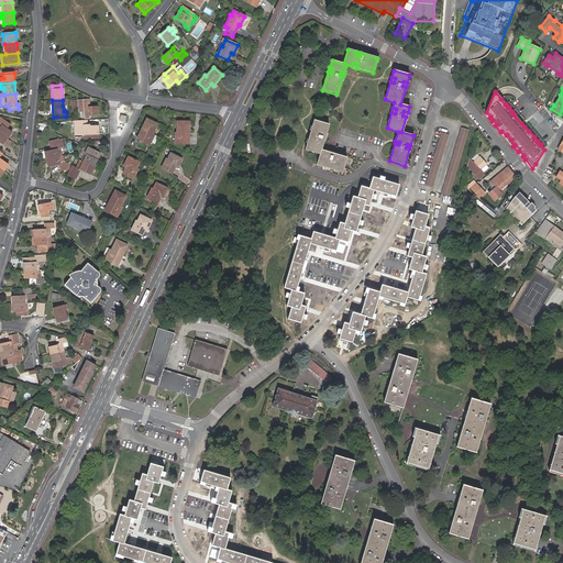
[(85,100),(77,101),(78,108),(79,108),(79,111),(81,111),(85,111),(85,119),(89,119),(89,116),(97,114),(97,107),(86,108),(85,100)]
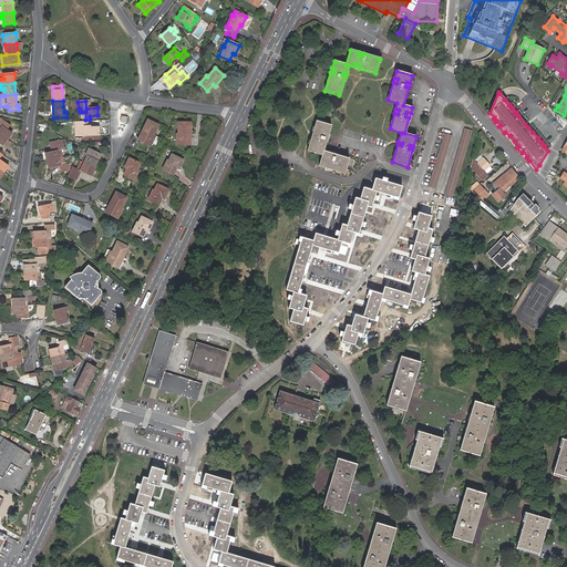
[(0,134),(7,140),(12,133),(2,126),(6,122),(1,119),(0,117),(0,134)]
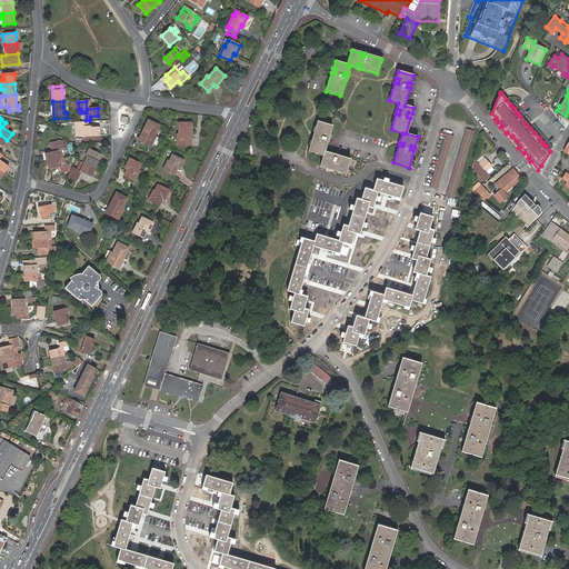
[(145,131),(140,141),(150,147),(152,143),(157,146),(160,139),(156,137),(153,136),(159,126),(148,120),(142,130),(145,131)]
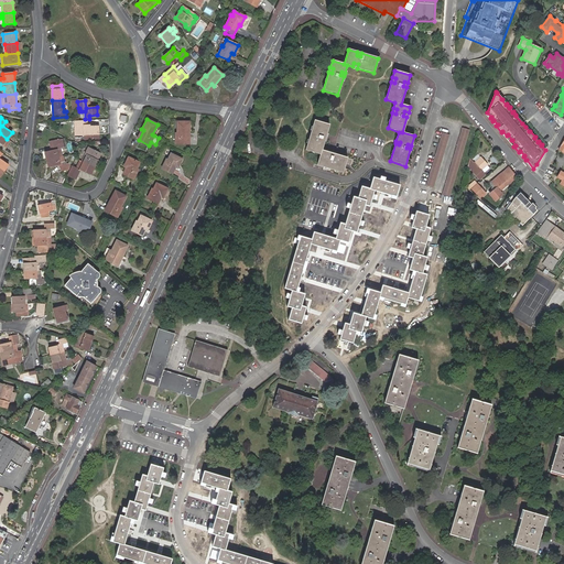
[(323,133),(326,134),(328,125),(314,120),(312,129),(315,130),(314,134),(311,133),(305,150),(321,154),(317,165),(323,167),(324,163),(328,164),(327,169),(343,173),(345,164),(350,165),(351,160),(332,153),(331,158),(326,155),(327,152),(322,150),(325,138),(322,137),(323,133)]
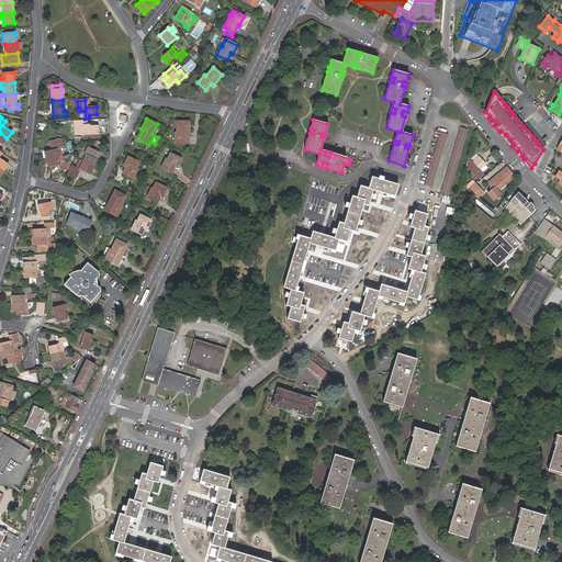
[(83,134),(85,137),(85,139),(99,139),(98,134),(98,126),(86,126),(86,121),(74,122),(75,126),(83,125),(83,128),(83,134)]
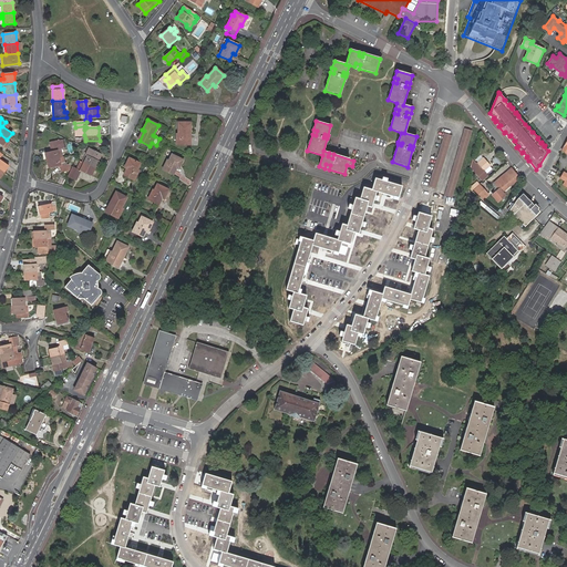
[(187,134),(191,134),(191,122),(178,123),(178,134),(176,134),(176,145),(188,145),(187,134)]
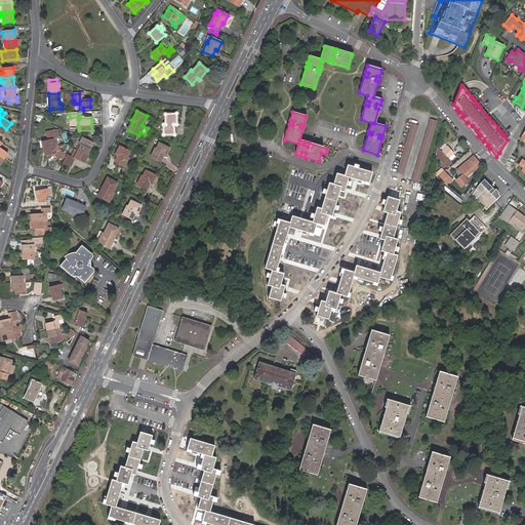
[(431,118),(411,180),(418,183),(437,120),(431,118)]
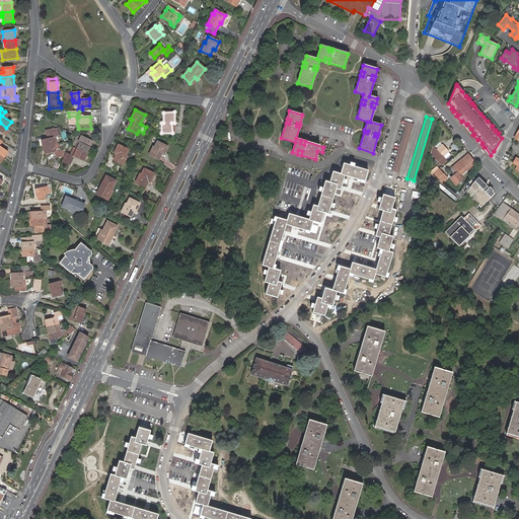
[(461,122),(472,135),(474,134),(470,129),(471,129),(467,124),(466,125),(462,121),(461,122)]
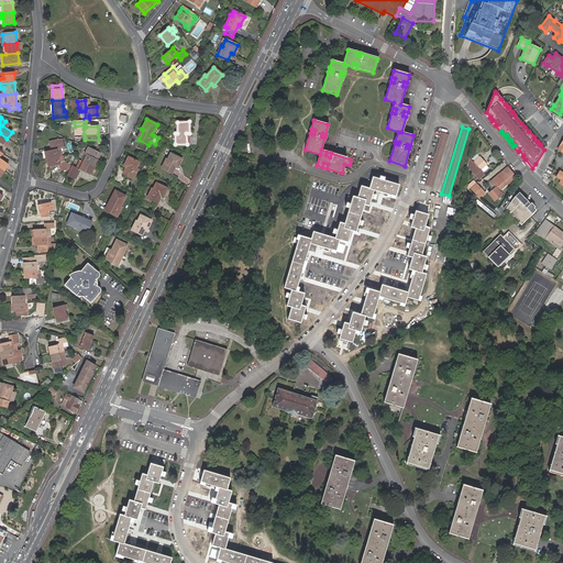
[(442,132),(426,185),(433,187),(449,134),(442,132)]
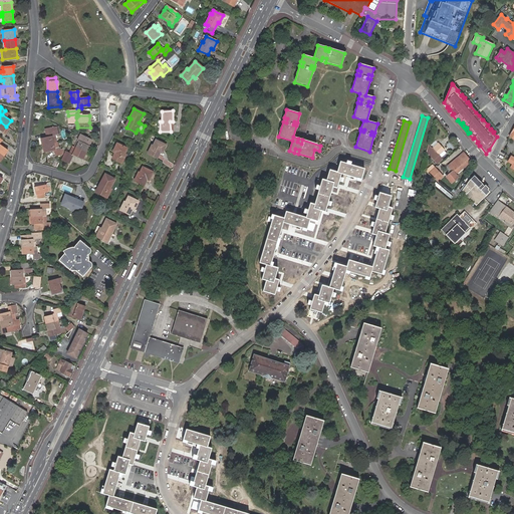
[(45,130),(47,138),(51,137),(50,132),(55,131),(54,126),(45,130)]
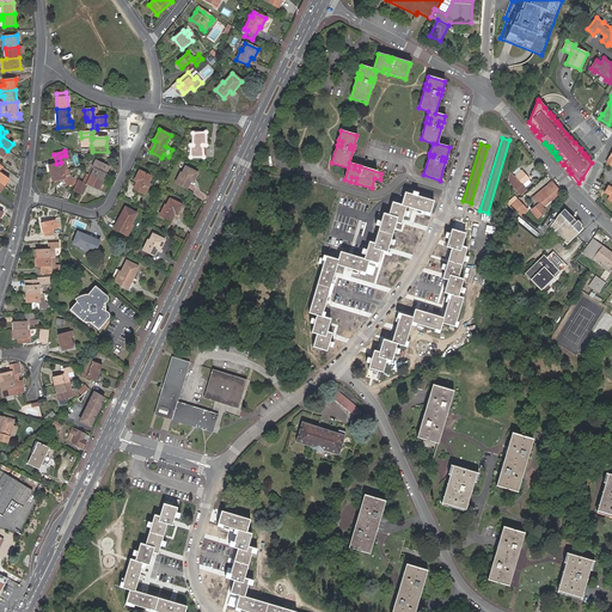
[(49,166),(50,173),(53,173),(67,170),(65,160),(71,159),(69,154),(66,155),(60,157),(61,163),(56,164),(49,166)]
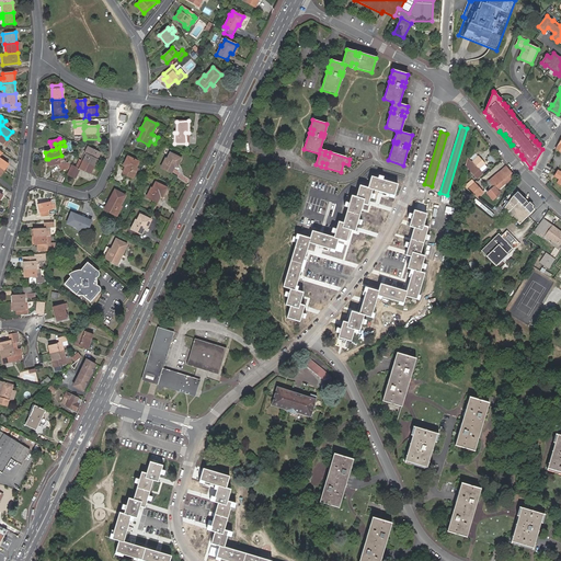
[(94,167),(98,160),(87,155),(89,148),(81,145),(79,150),(84,152),(81,161),(82,161),(94,167)]
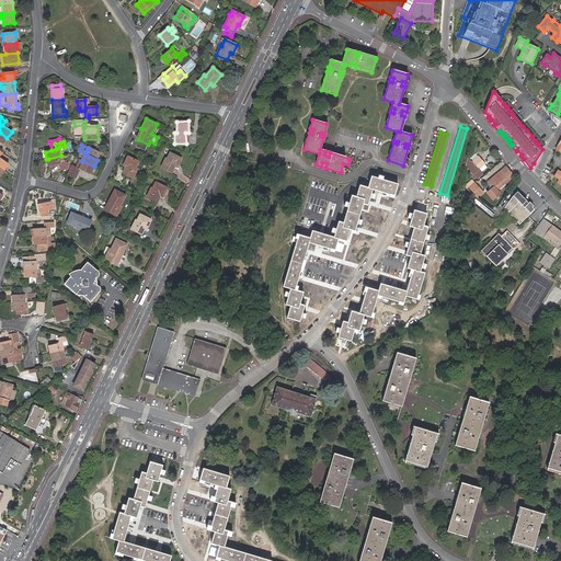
[(172,165),(174,167),(176,168),(181,159),(170,153),(167,159),(165,158),(160,168),(170,172),(172,165)]
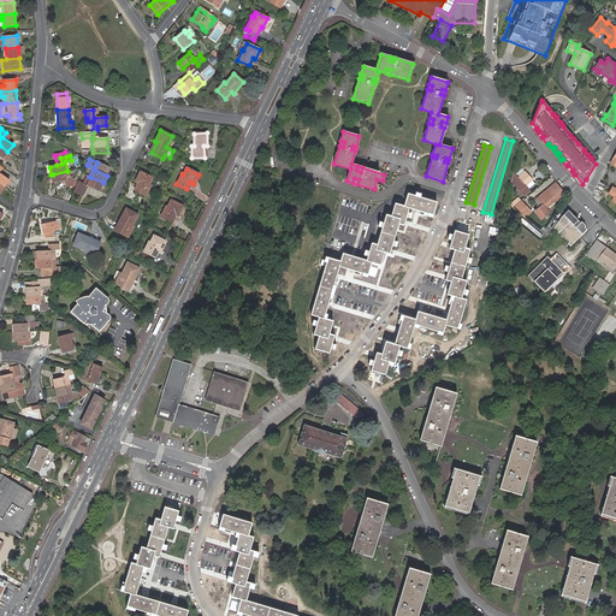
[(70,177),(69,171),(67,171),(53,175),(54,183),(65,179),(66,187),(76,185),(76,183),(75,179),(73,179),(67,181),(67,177),(70,177)]
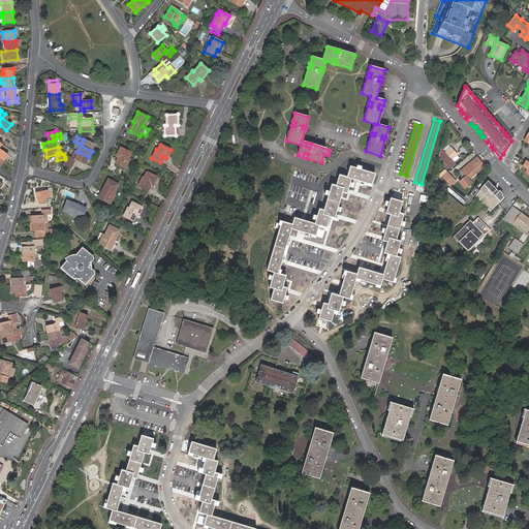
[(130,152),(120,147),(116,156),(118,157),(115,163),(125,168),(129,159),(133,161),(136,155),(130,152)]
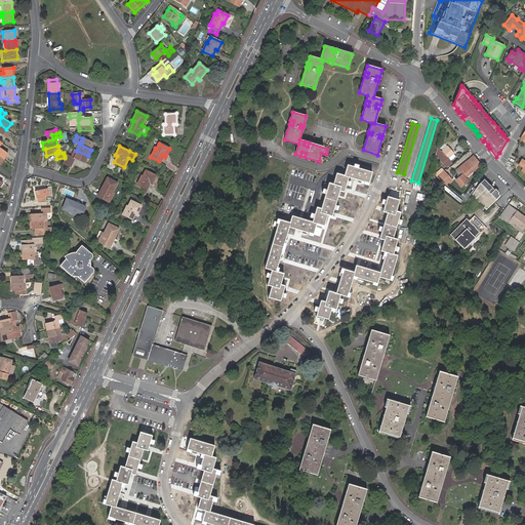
[(447,158),(453,153),(447,146),(441,152),(437,148),(435,155),(439,159),(445,166),(450,162),(447,158)]
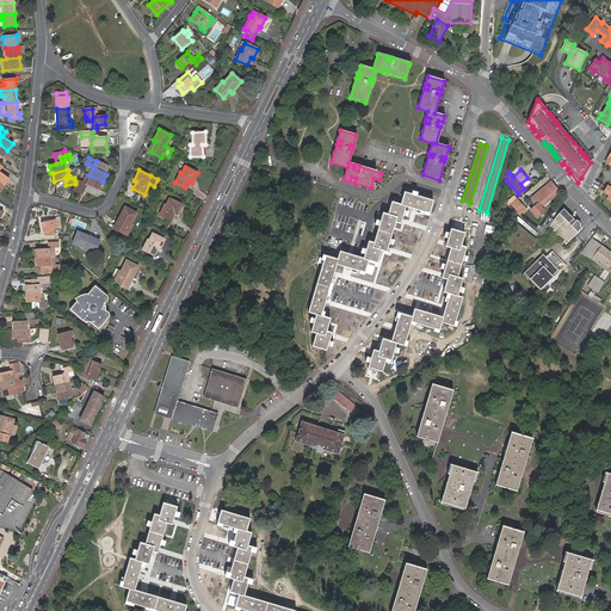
[(569,173),(569,174),(578,184),(579,186),(584,179),(581,178),(578,183),(571,173),(569,173)]
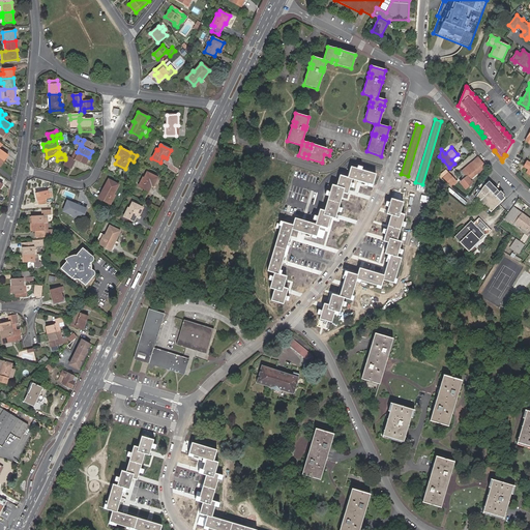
[(77,152),(75,151),(71,158),(67,156),(64,165),(70,169),(76,159),(86,164),(89,157),(78,152),(77,152)]
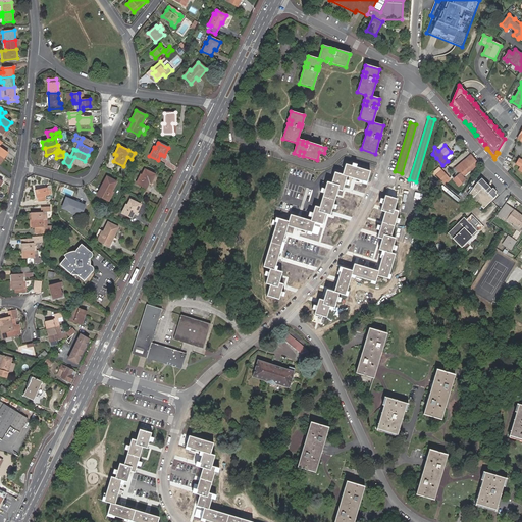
[(462,177),(478,164),(470,155),(453,170),(457,175),(453,179),(458,186),(464,180),(462,177)]
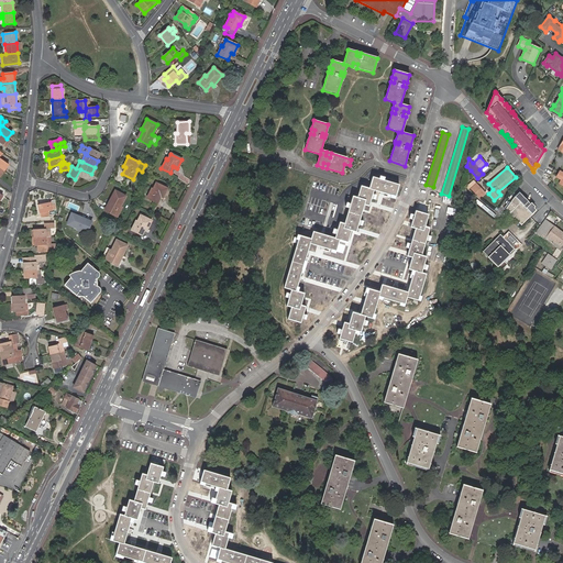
[(323,235),(319,247),(335,252),(339,240),(346,243),(351,231),(355,232),(357,224),(359,220),(364,205),(368,206),(371,198),(372,194),(373,190),(395,197),(398,185),(372,177),(368,189),(361,186),(356,198),(352,197),(350,203),(349,208),(344,224),(339,222),(337,230),(335,234),(334,239),(323,235)]
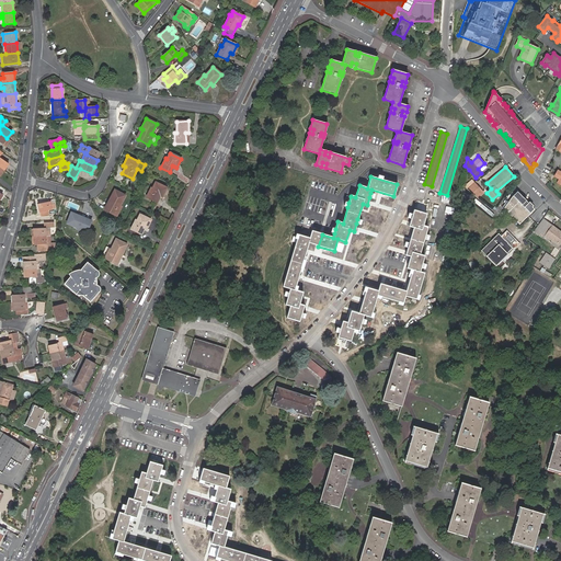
[(158,195),(160,196),(162,197),(167,187),(155,182),(152,189),(150,187),(146,197),(155,202),(158,195)]
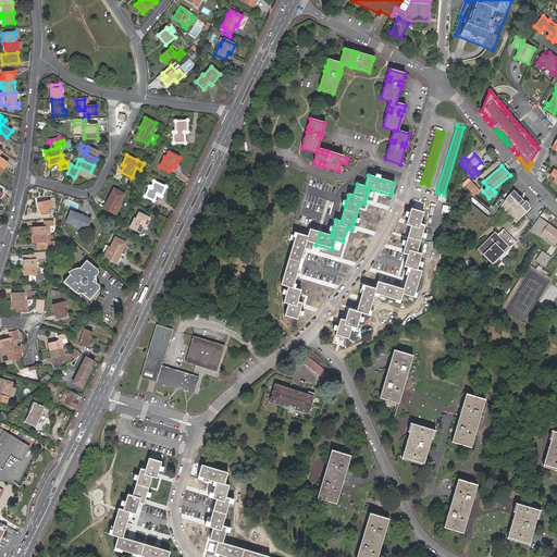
[(473,195),(478,190),(471,183),(466,187),(473,195)]
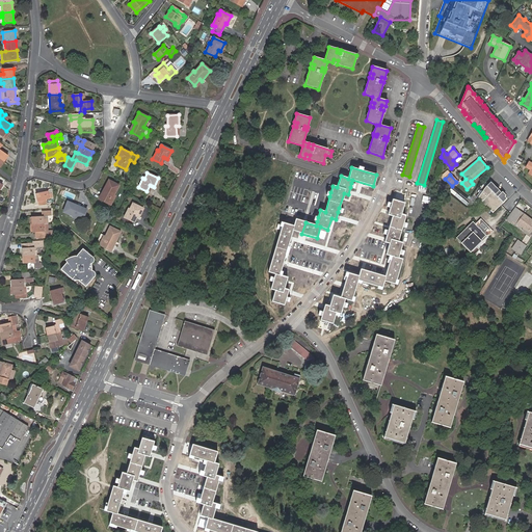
[(104,193),(100,200),(110,205),(114,196),(113,195),(118,185),(108,180),(102,192),(104,193)]
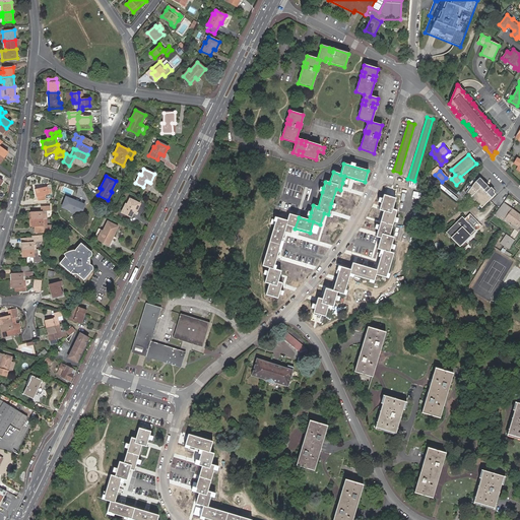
[(490,200),(491,199),(495,195),(478,178),(475,182),(467,193),(466,193),(471,198),(480,208),(490,200)]
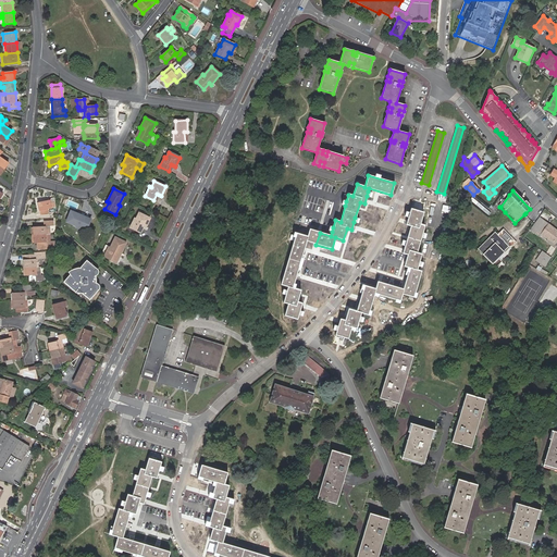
[(54,207),(53,202),(50,203),(49,200),(37,203),(40,214),(49,213),(48,209),(54,207)]
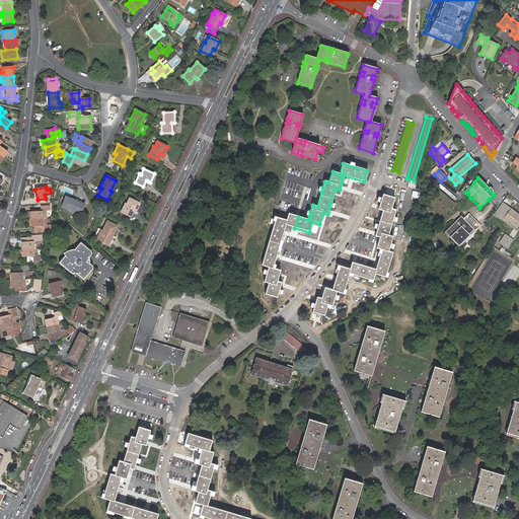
[(388,236),(392,221),(393,217),(395,211),(391,209),(394,198),(382,195),(381,199),(380,203),(378,210),(382,211),(378,224),(377,229),(375,236),(379,237),(376,248),(381,249),(375,270),(366,267),(367,264),(363,262),(362,266),(359,277),(372,281),(374,274),(385,277),(392,253),(388,251),(389,248),(390,244),(392,237),(388,236)]
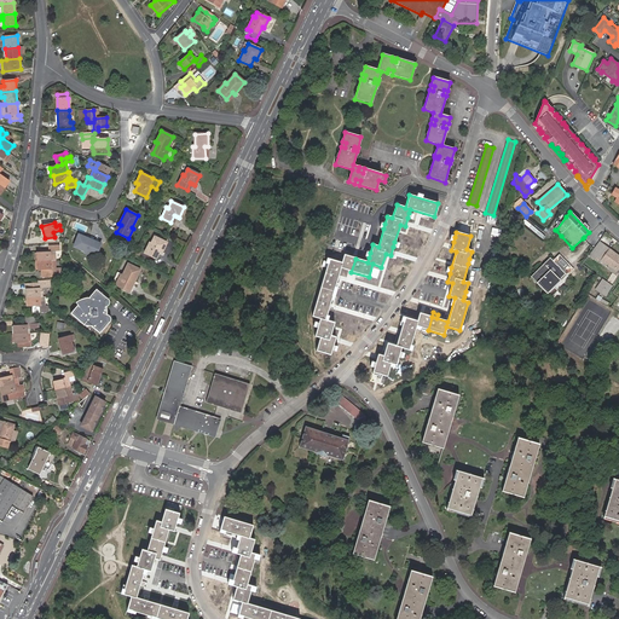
[(100,243),(79,235),(74,247),(85,252),(84,253),(94,258),(100,243)]
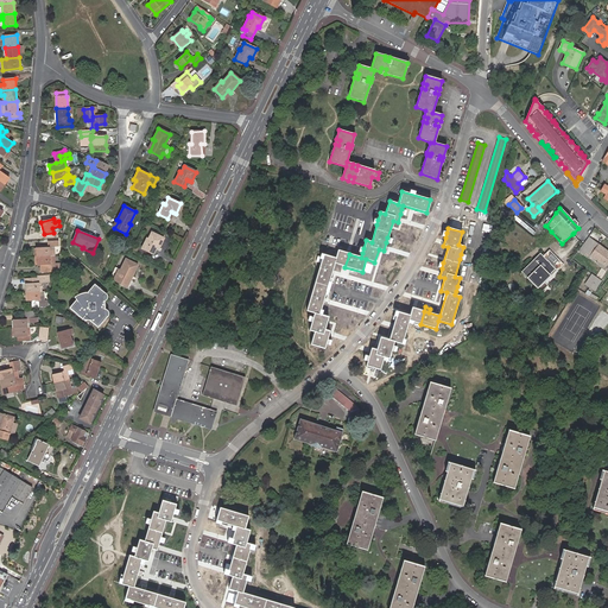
[(154,246),(157,247),(159,248),(163,239),(151,233),(149,239),(146,238),(141,248),(151,253),(154,246)]
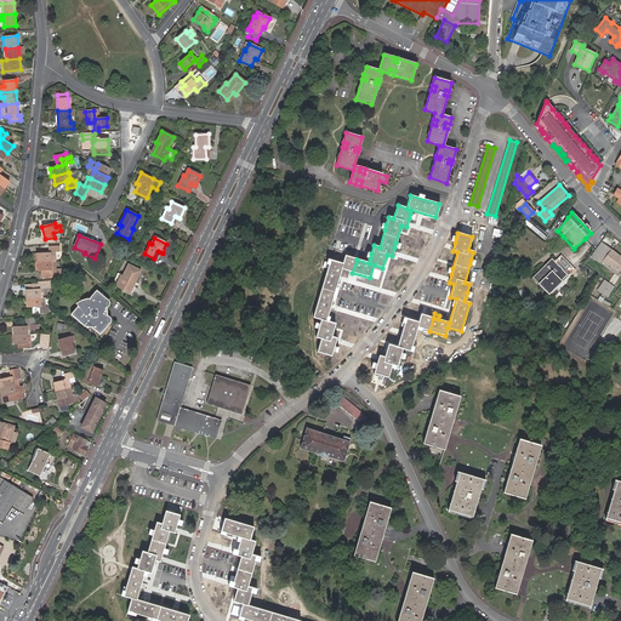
[(616,274),(620,267),(620,257),(607,248),(600,243),(594,250),(591,256),(597,261),(598,258),(610,267),(609,269),(616,274)]
